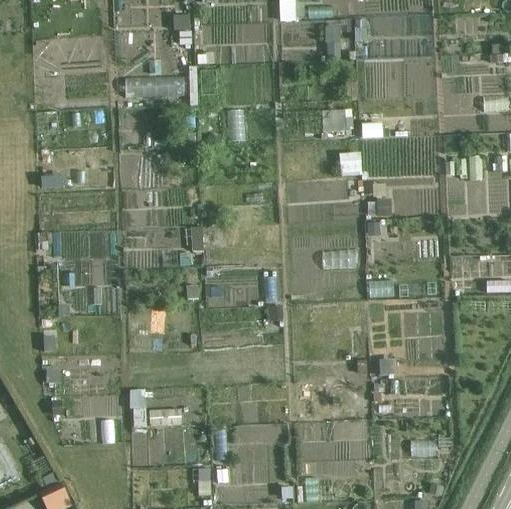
[(201,0),(202,15),(270,13),(269,0),(201,0)]
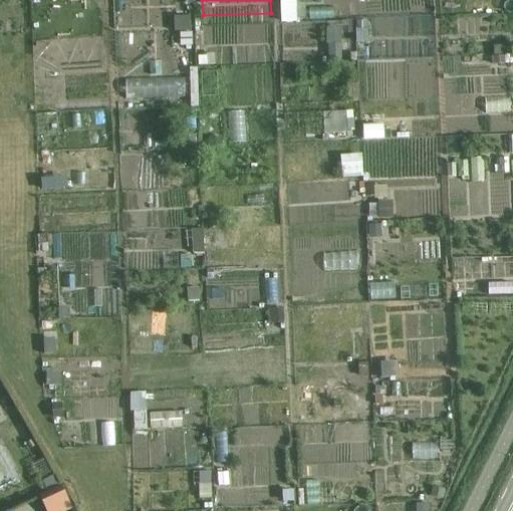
[(283,0),(284,20),(298,19),(298,17),(298,0),(283,0)]
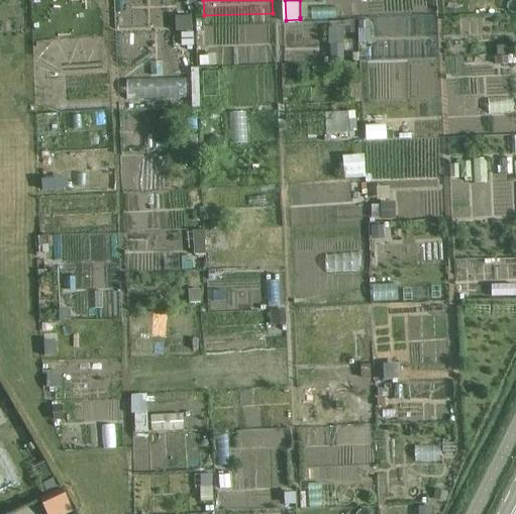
[(190,14),(175,14),(176,29),(191,28),(190,14)]
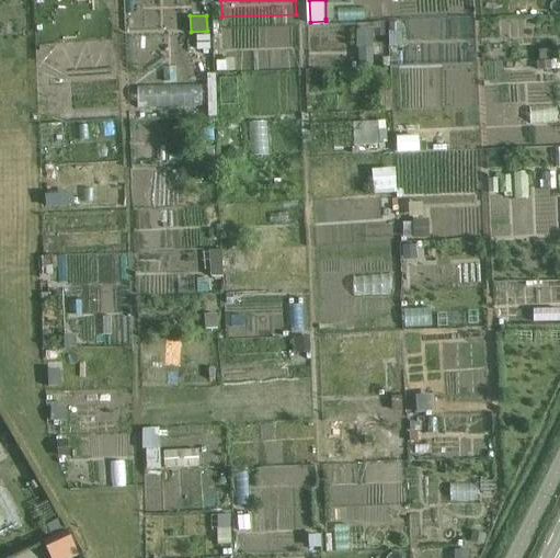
[(265,32),(288,33),(288,16),(266,15),(265,32)]
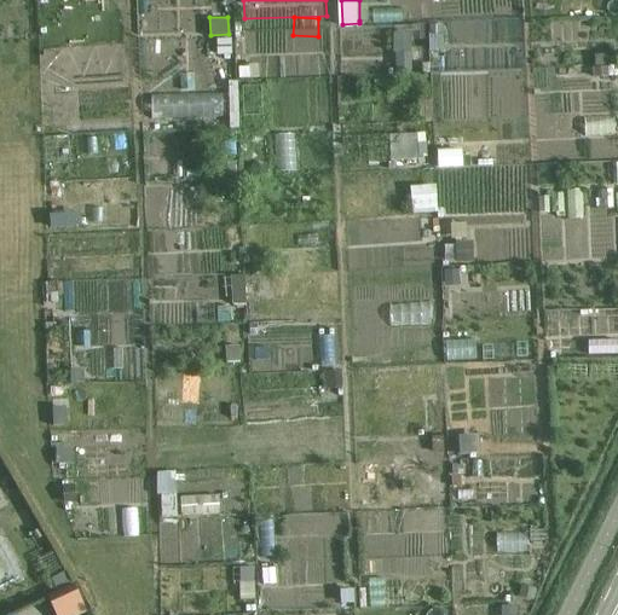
[(231,35),(220,35),(220,47),(231,46),(231,35)]
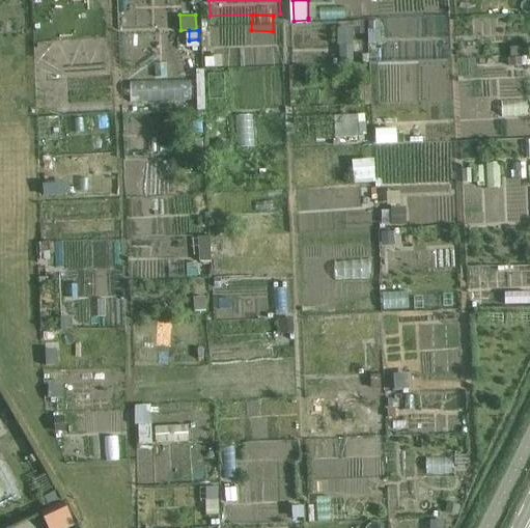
[(355,44),(341,44),(341,58),(355,58),(355,44)]
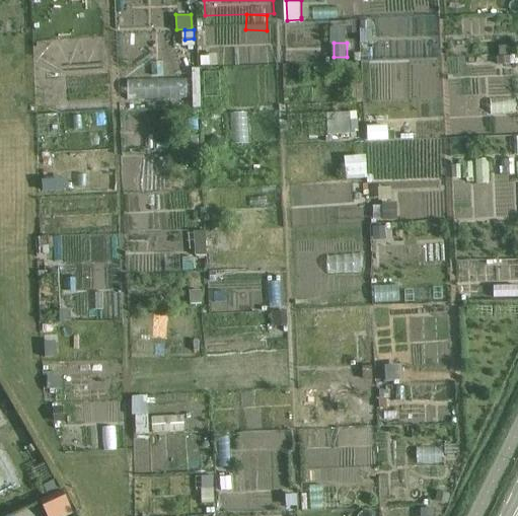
[(209,54),(201,55),(201,64),(209,63),(209,54)]
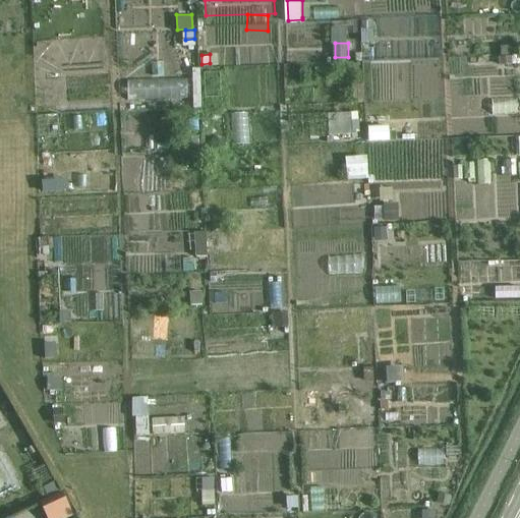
[(199,76),(217,75),(216,65),(198,67),(199,76)]
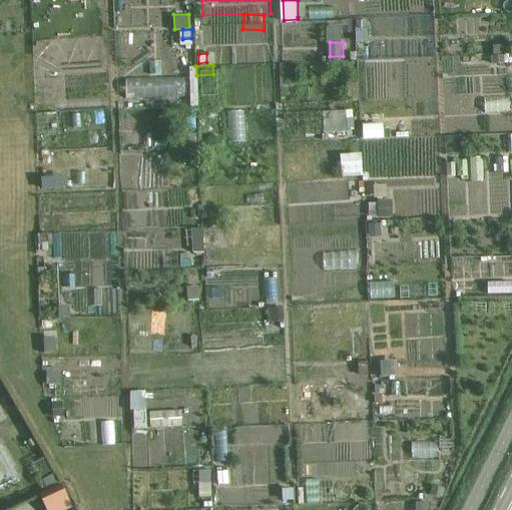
[(358,82),(348,83),(348,95),(358,94),(358,82)]
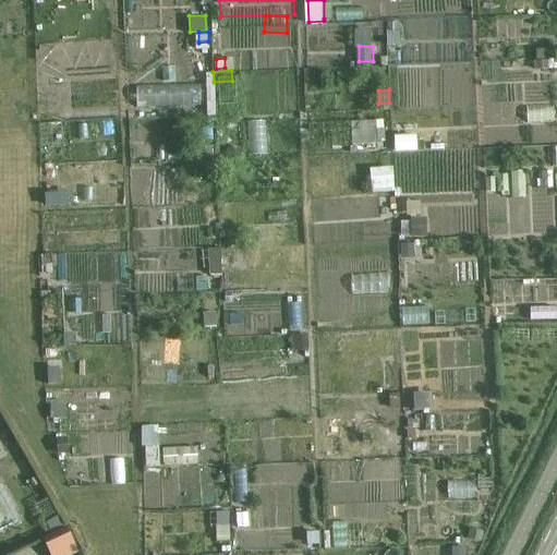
[(213,104),(204,104),(204,113),(213,113),(213,104)]
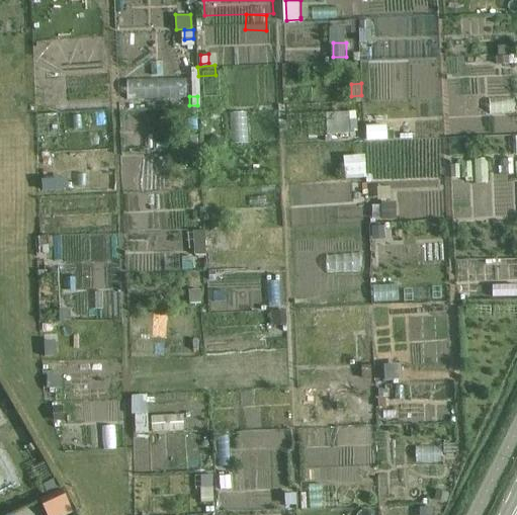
[(348,122),(325,123),(326,146),(349,145),(348,122)]
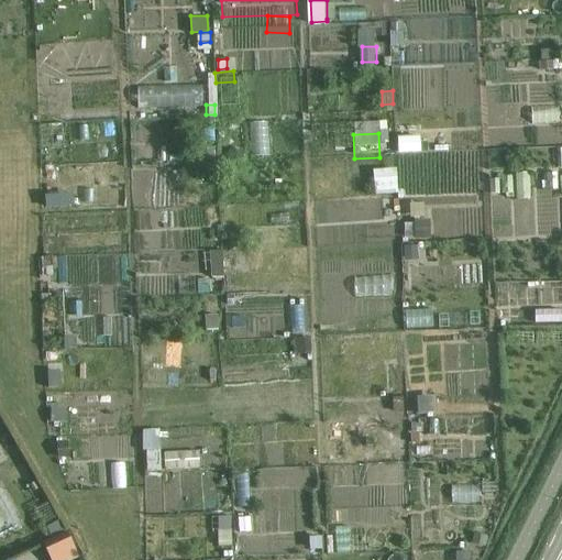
[(243,150),(230,150),(231,160),(244,158),(243,150)]
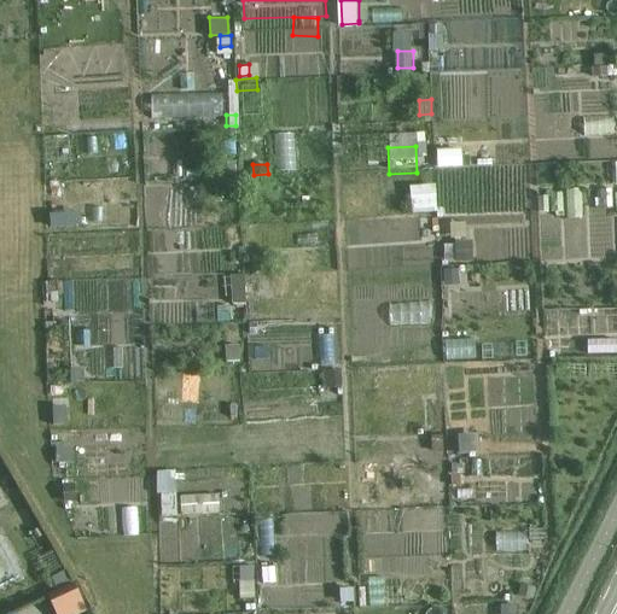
[(611,174),(587,175),(588,268),(611,268),(610,226),(616,224),(616,206),(611,206),(611,174)]
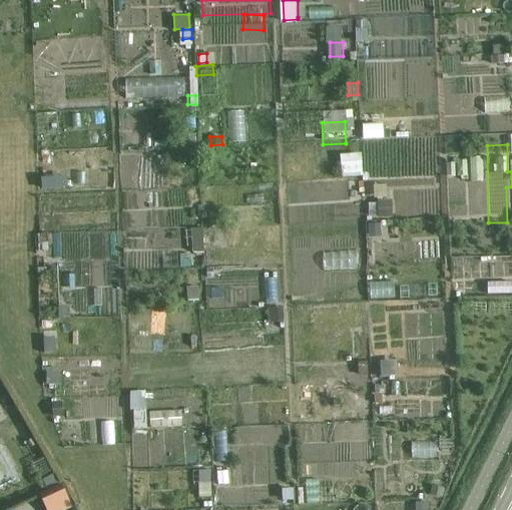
[(322,192),(323,212),(347,209),(345,189),(322,192)]
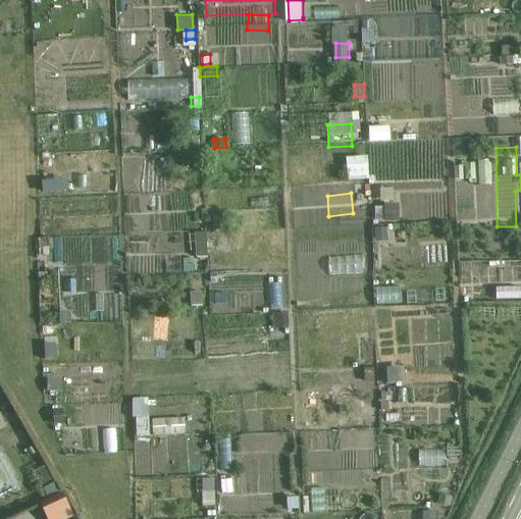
[(399,202),(384,203),(385,219),(399,218),(399,202)]
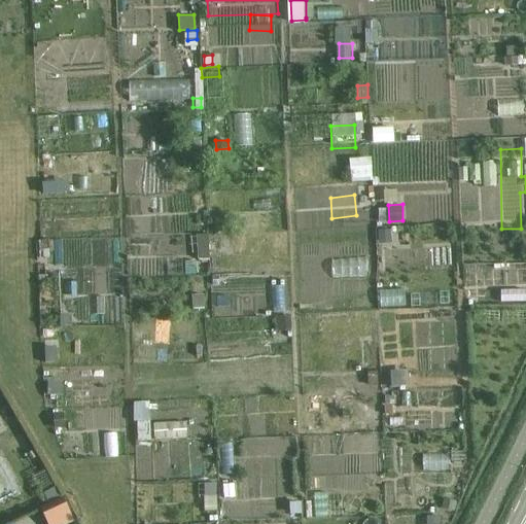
[(220,220),(220,205),(207,205),(207,220),(220,220)]
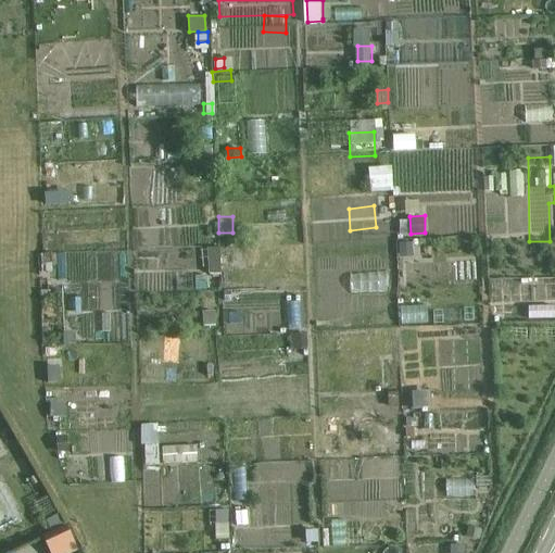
[(412,240),(400,240),(400,254),(413,254),(412,240)]
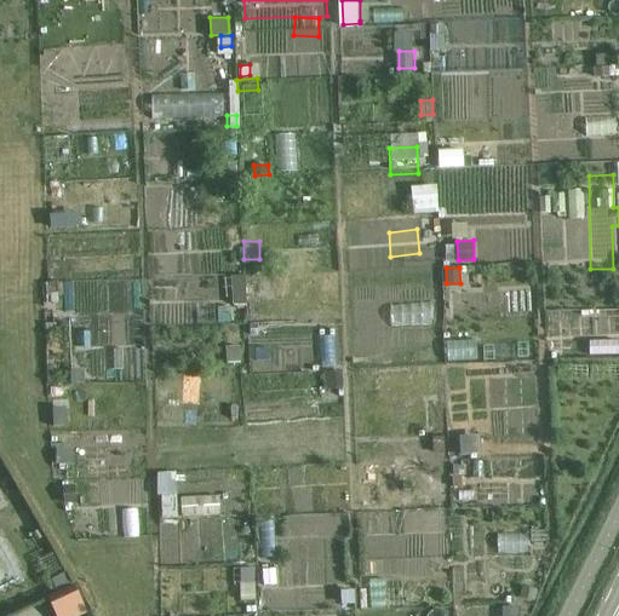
[(245,272),(233,274),(235,301),(247,300),(245,272)]
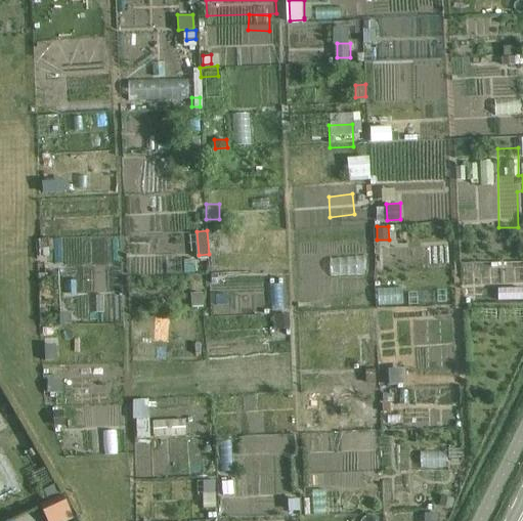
[(49,236),(39,237),(40,255),(49,254),(49,236)]
